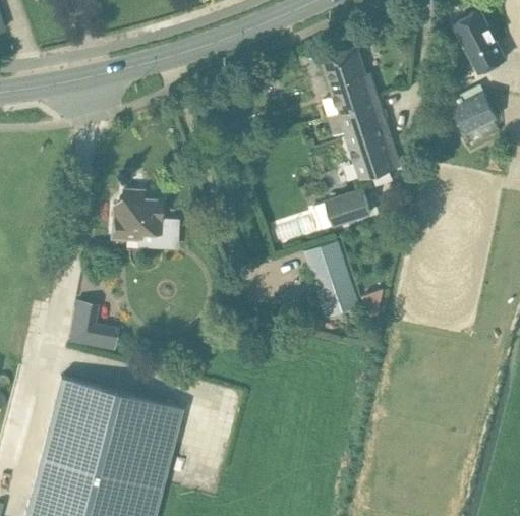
[(481,13),(455,26),(480,74),(506,61),(481,13)]
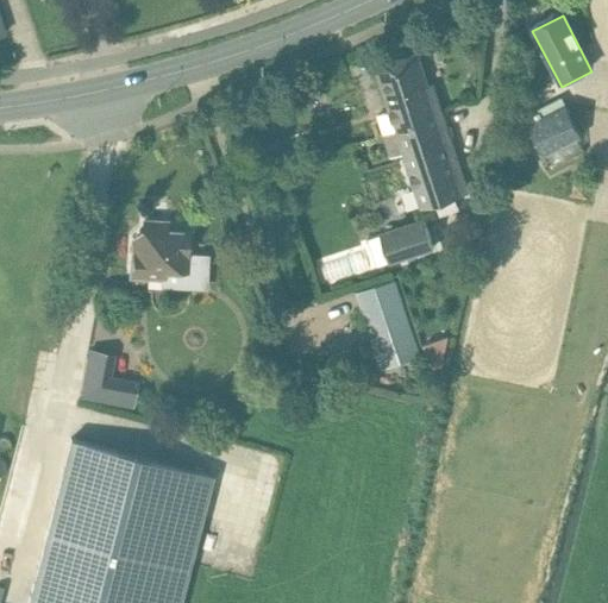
[(383,142),(445,121),(434,89),(430,92),(419,60),(376,73),(390,115),(376,120),(383,142)]
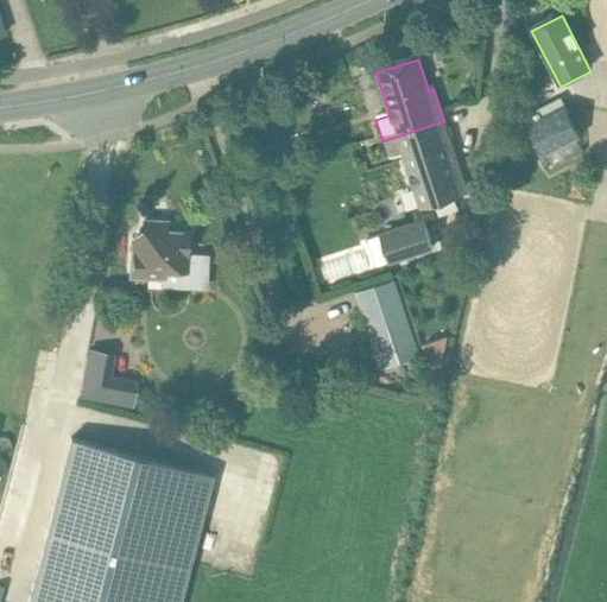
[(564,108),(526,128),(550,173),(583,156),(577,144),(582,141),(564,108)]
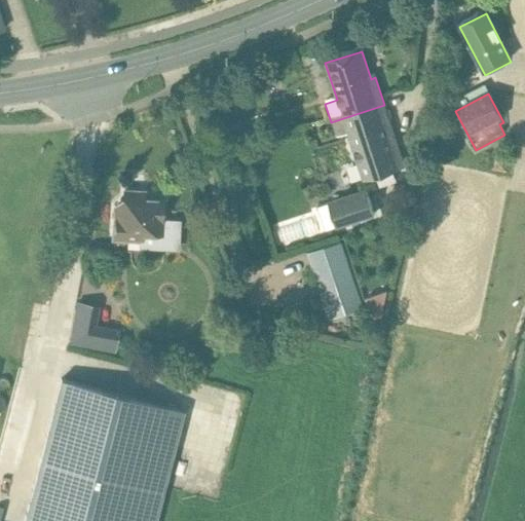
[(384,105),(331,122),(337,141),(349,137),(365,184),(406,171),(384,105)]
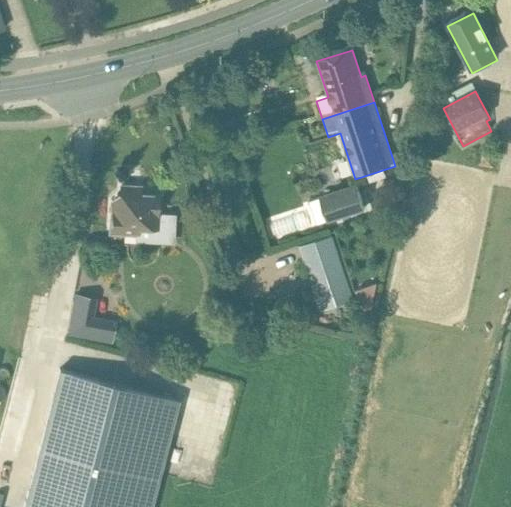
[(357,187),(318,200),(327,226),(366,213),(357,187)]
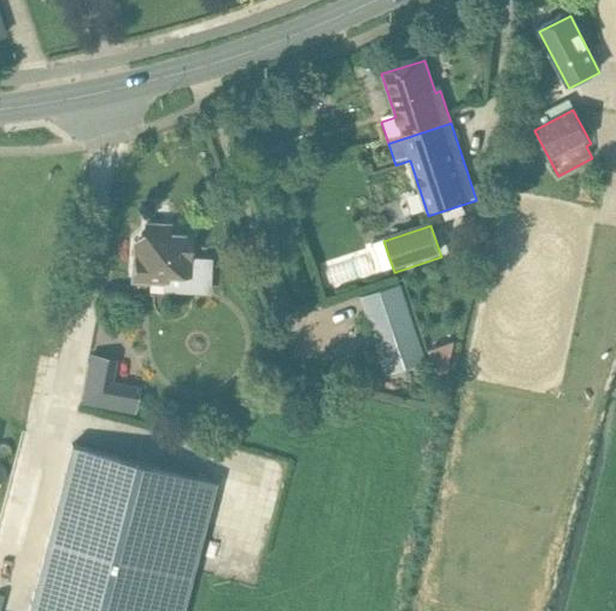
[(210,294),(212,259),(193,258),(194,240),(170,239),(170,229),(148,228),(147,238),(136,247),(134,285),(166,286),(165,292),(210,294)]
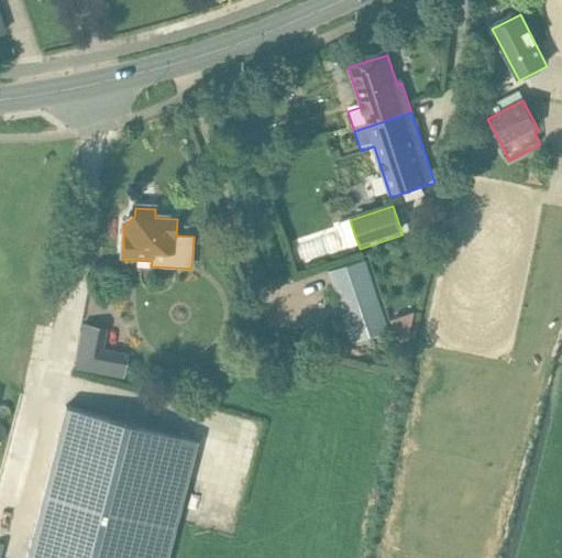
[(366,263),(329,275),(352,347),(389,335),(366,263)]
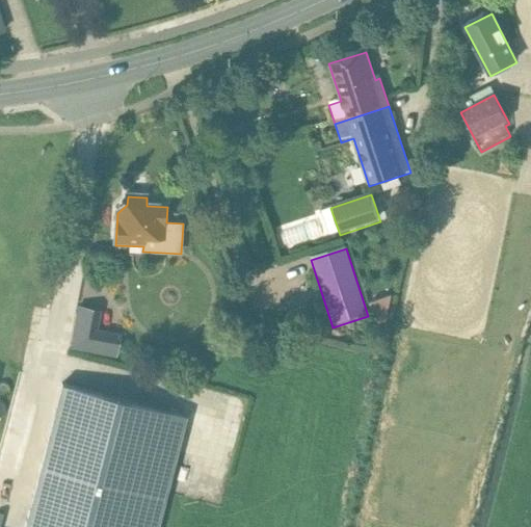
[(387,325),(392,298),(370,306),(378,328),(387,325)]
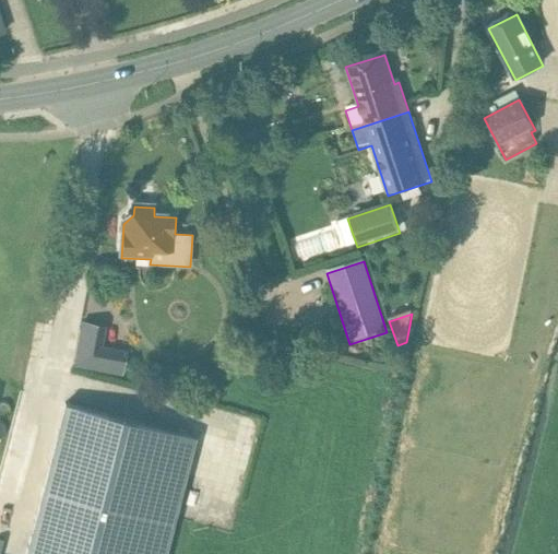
[(79,348),(73,374),(95,377),(99,352),(79,348)]
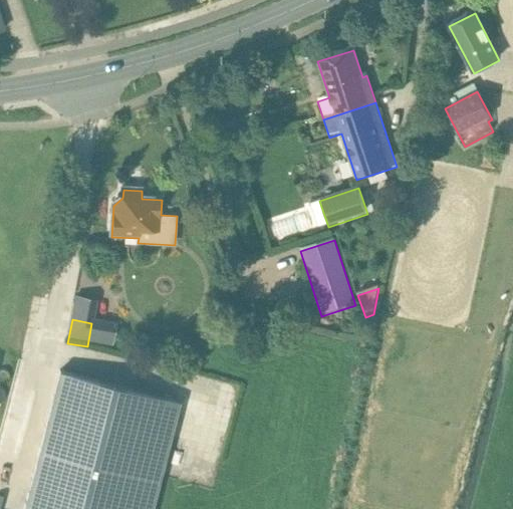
[(155,508),(181,406),(59,373),(24,508),(155,508)]
